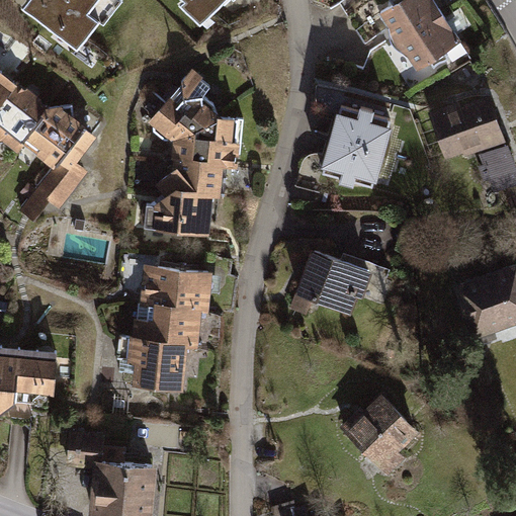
[(28,0),(23,7),(76,49),(98,20),(103,24),(120,3),(116,0),(28,0)]
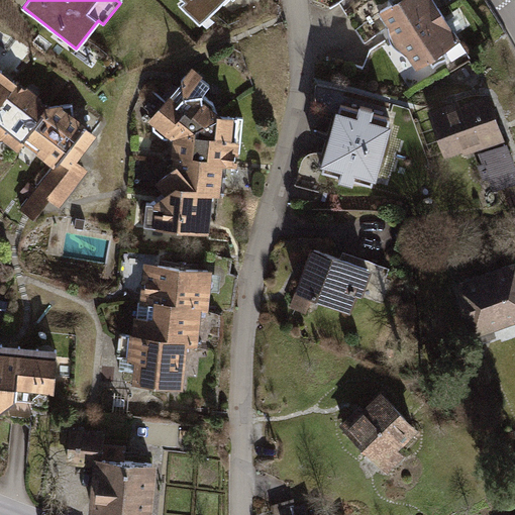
[(181,0),(182,1),(178,5),(199,26),(224,0),(230,0),(232,1),(233,0),(181,0)]
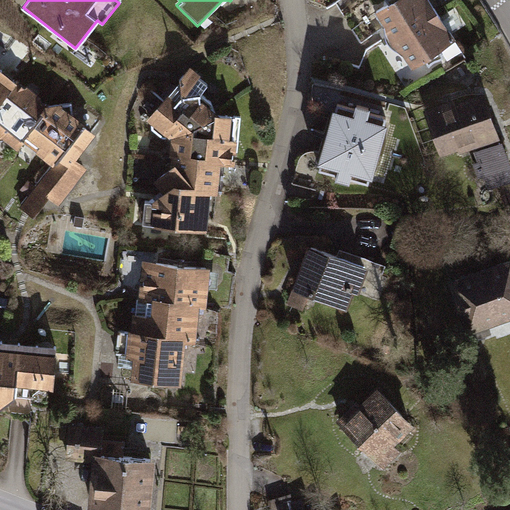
[(429,0),(396,0),(375,14),(392,42),(438,13),(429,0)]
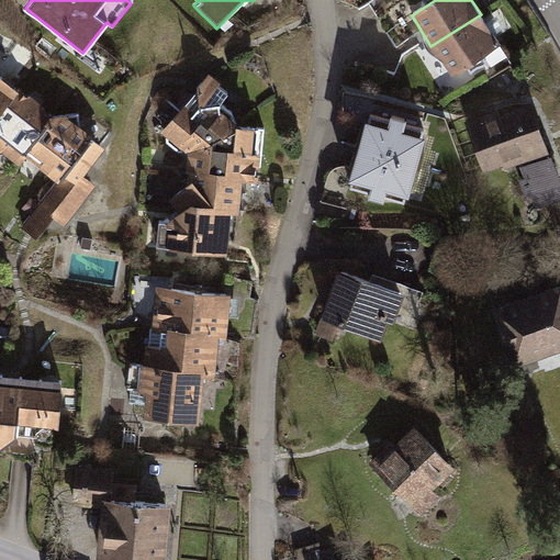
[(481,14),(430,46),(436,56),(444,62),(452,78),(502,45),(481,14)]
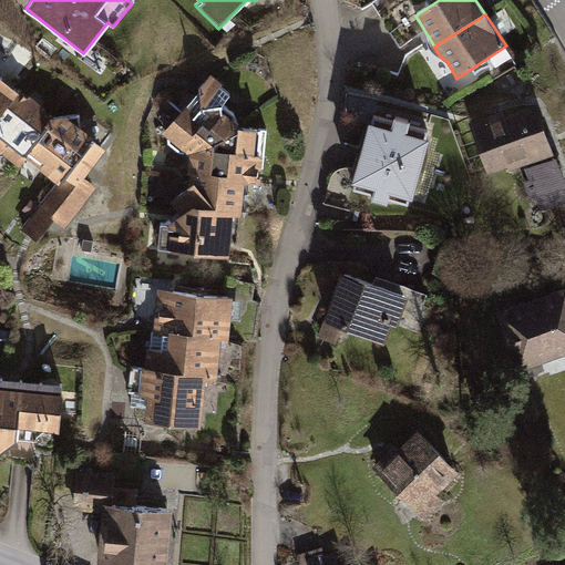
[(230,92),(212,75),(162,134),(189,156),(187,188),(170,203),(178,217),(168,223),(168,255),(228,259),(234,215),(243,216),(245,185),(259,185),(266,132),(239,126),(234,116),(223,106),(230,92)]
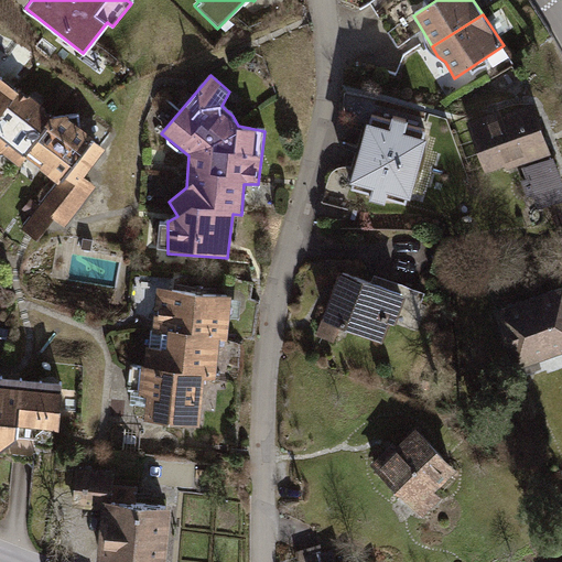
[(0,114),(18,90),(0,77),(0,114)]
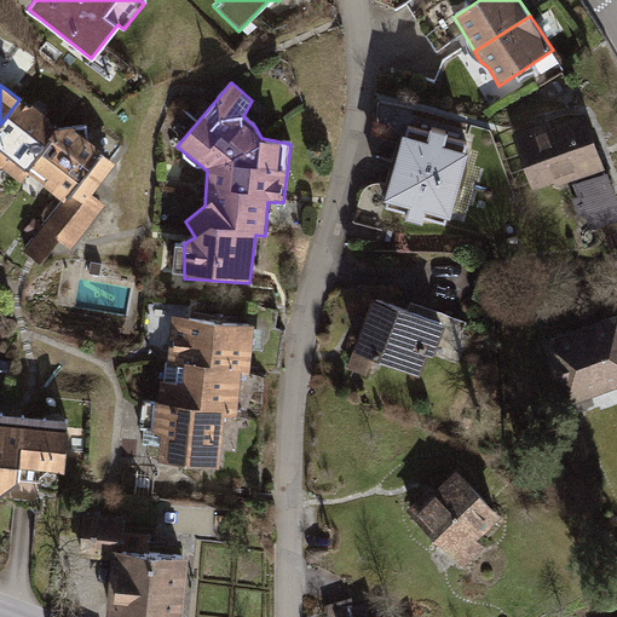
[(19,183),(26,176),(55,130),(56,126),(47,121),(50,117),(30,104),(29,107),(19,99),(0,125),(0,168),(1,168),(19,183)]
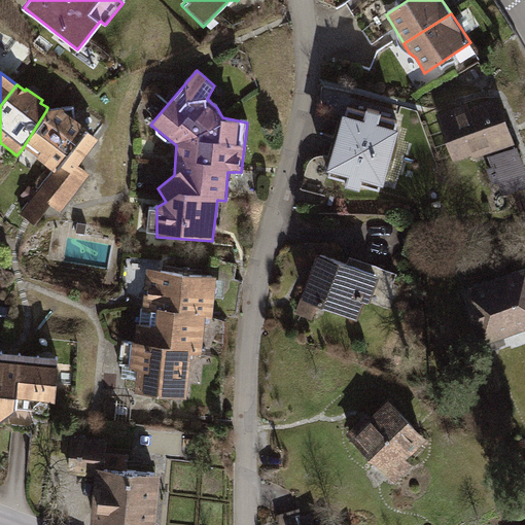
[(466,103),(435,115),(453,164),(471,155),(473,160),(515,144),(495,97),(467,108),(466,103)]
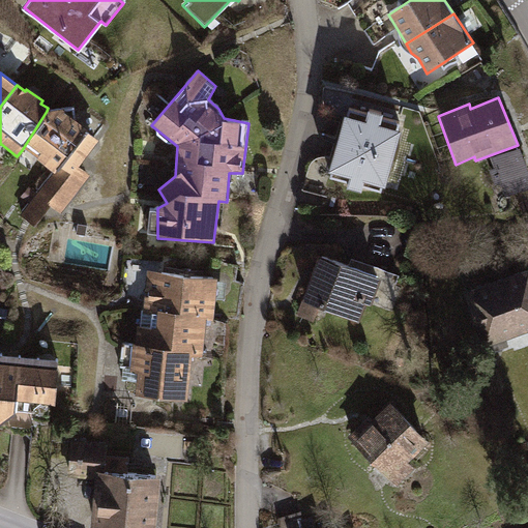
[(348,106),(328,176),(382,196),(404,122),(348,106)]
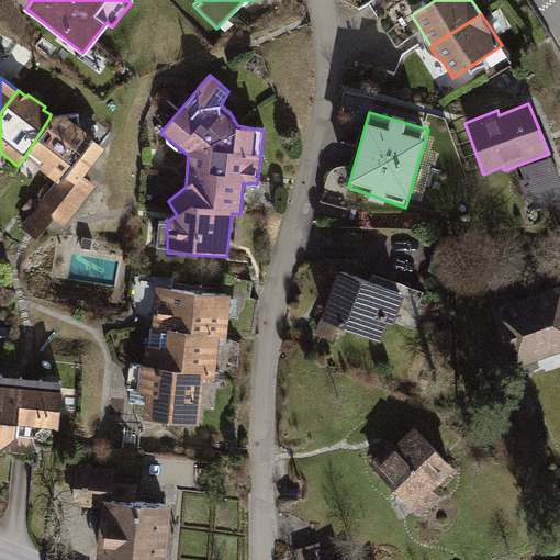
[(79,127),(78,114),(49,118),(23,159),(56,185),(65,177),(89,196),(96,187),(82,176),(103,148),(79,127)]
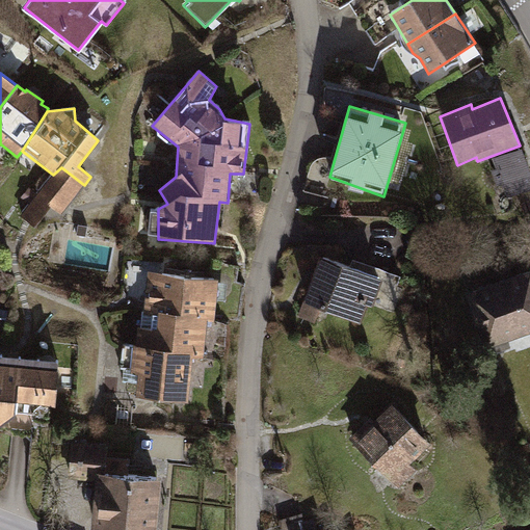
[(529,169),(522,149),(491,160),(495,169),(491,171),(496,187),(501,185),(506,199),(529,190),(529,169)]
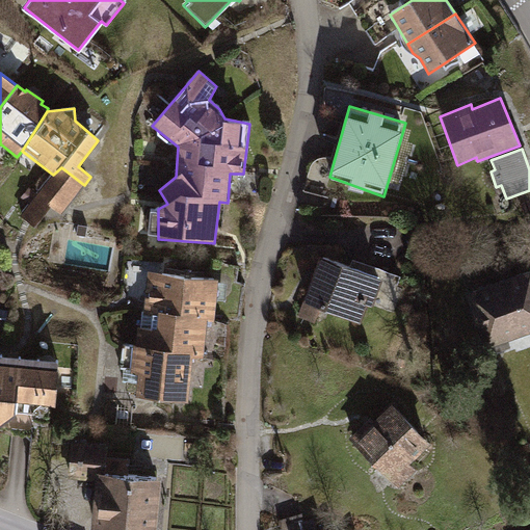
[(84,185),(61,167),(53,175),(21,217),(34,227),(50,207),(59,214),(84,185)]
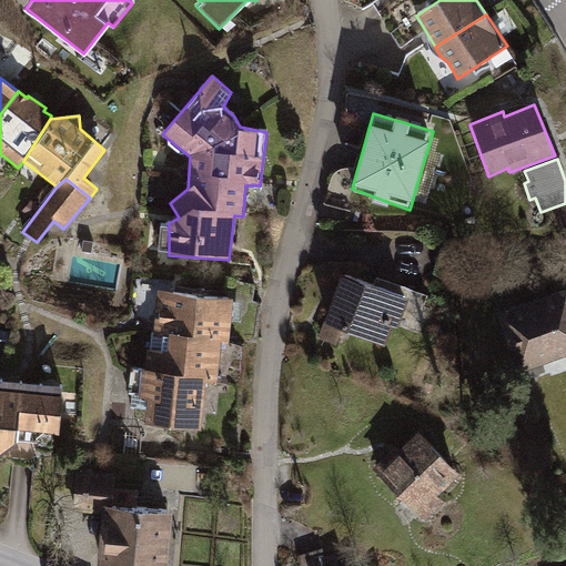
[(342,274),(316,340),(336,347),(342,330),(386,346),(393,326),(420,335),(432,300),(376,279),(374,285),(342,274)]
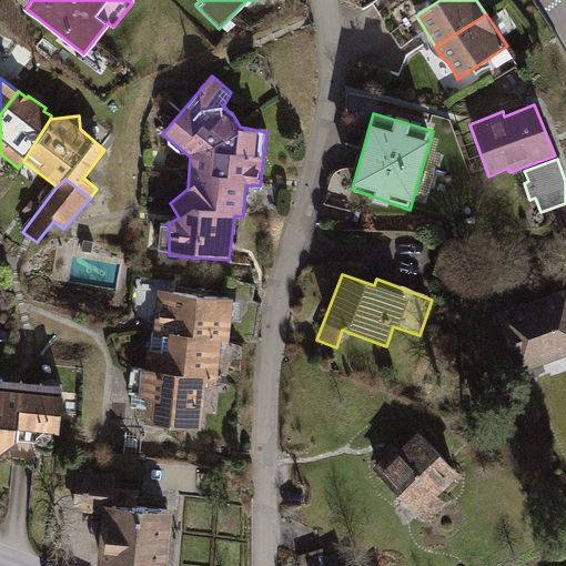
[(565,289),(497,313),(517,382),(544,372),(542,365),(565,356),(565,289)]
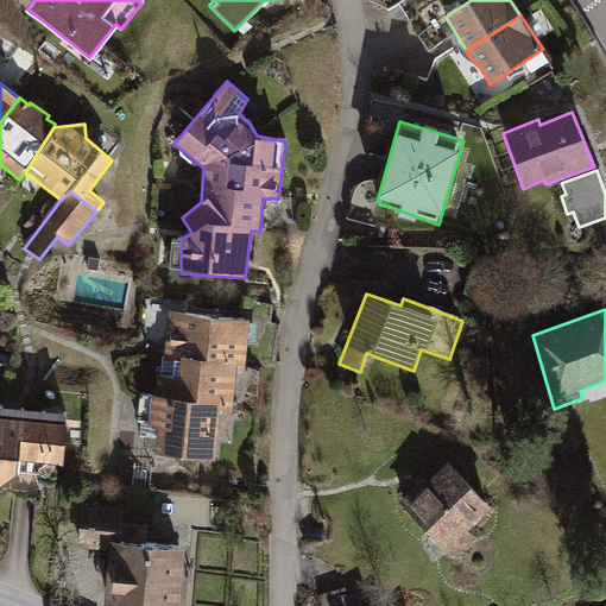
[(246,320),(169,314),(164,377),(157,377),(156,398),(151,398),(149,424),(158,425),(156,452),(212,456),(215,406),(228,408),(232,366),(241,367),(246,320)]
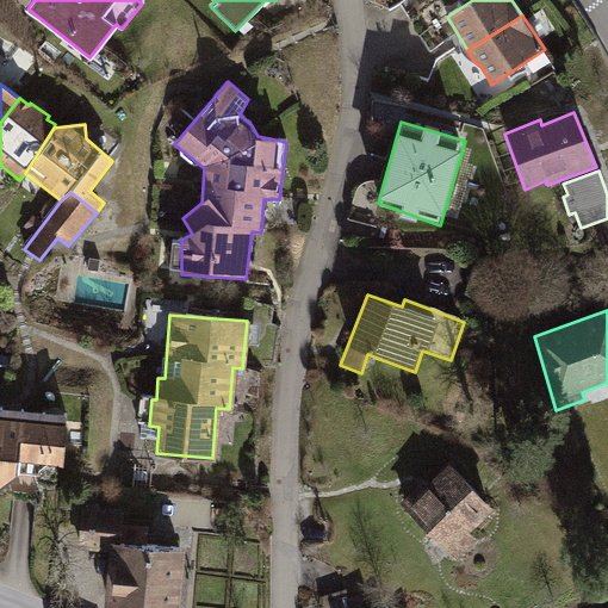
[(68,416),(0,408),(0,489),(16,477),(18,460),(62,465),(68,416)]
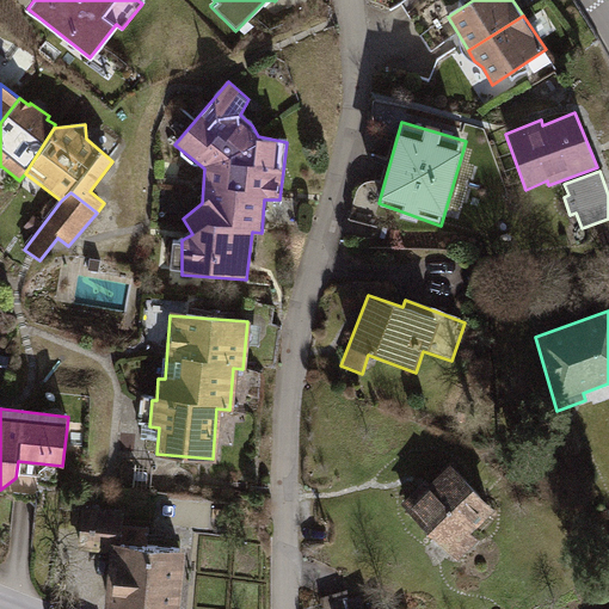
[(425,481),(400,506),(456,565),(478,541),(471,534),(496,510),(450,465),(429,486),(425,481)]
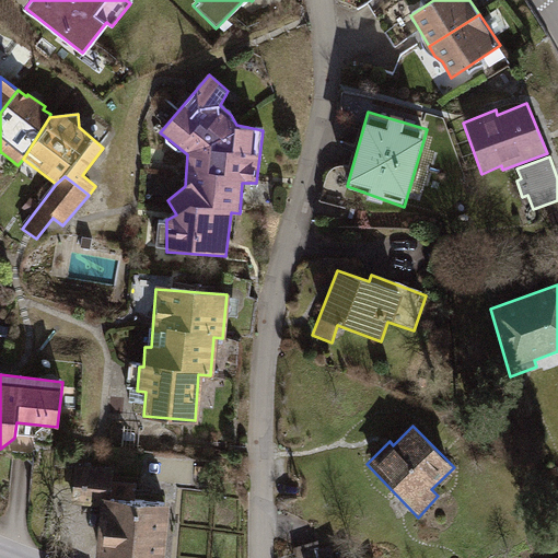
[(164,557),(172,504),(111,499),(114,468),(76,466),(72,497),(100,499),(94,557),(164,557)]
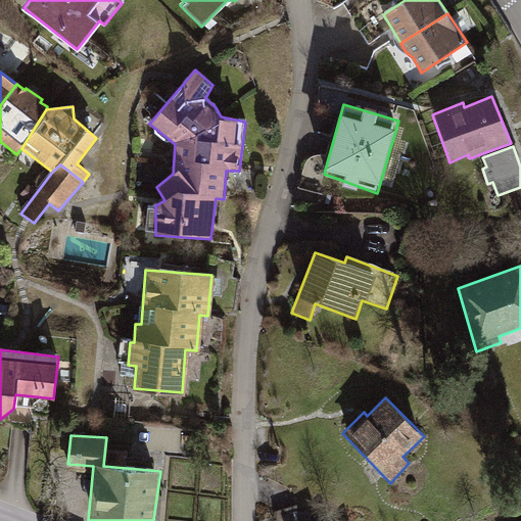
[(298,520),(294,506),(271,513),(273,520),(298,520)]
